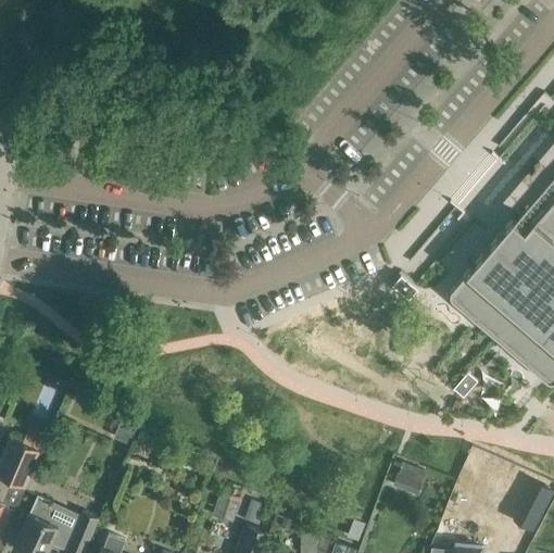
[(452,299),(451,302),(452,305),(553,391),(553,203),(526,237),(513,226),(452,299)]
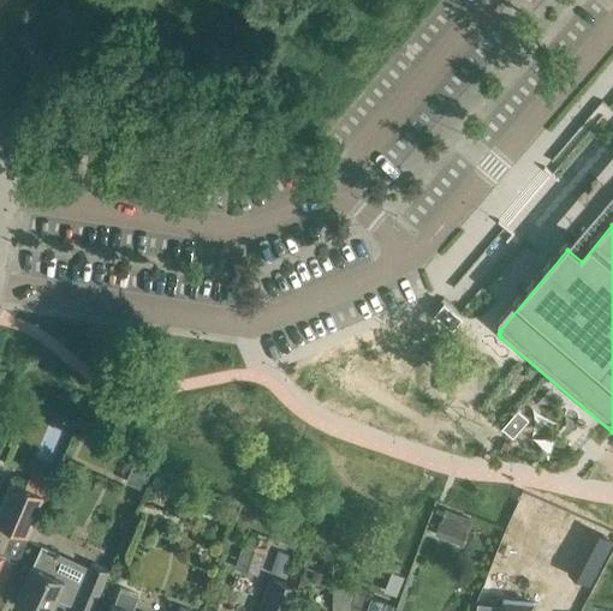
[(441,305),(433,317),(451,333),(460,322),(441,305)]
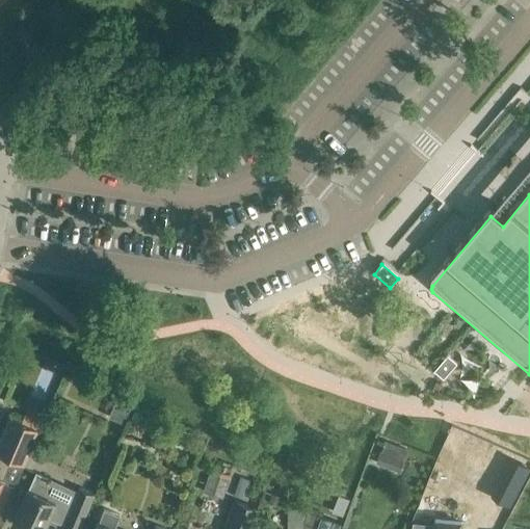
[(446,356),(432,373),(442,381),(455,365),(446,356)]
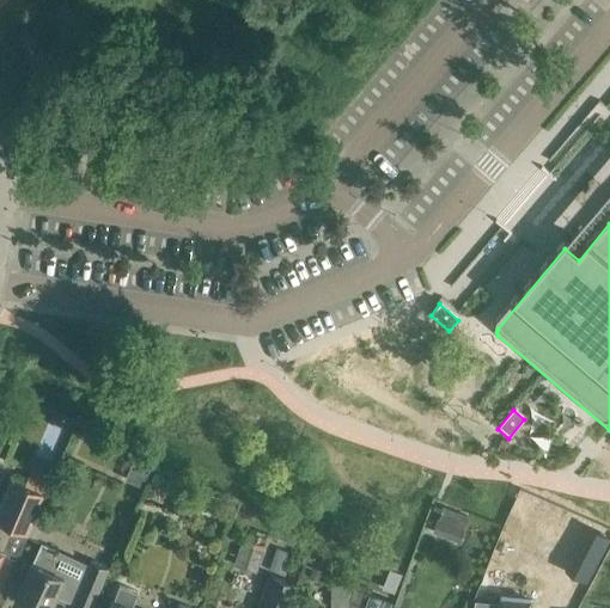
[(37,453),(58,461),(75,423),(55,413),(37,453)]
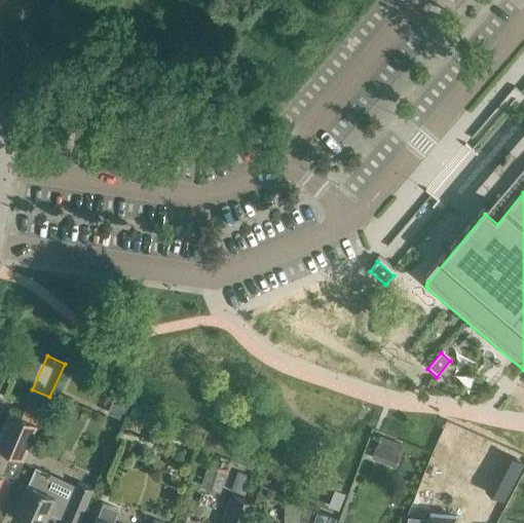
[(132,397),(120,391),(116,402),(126,407),(132,397)]
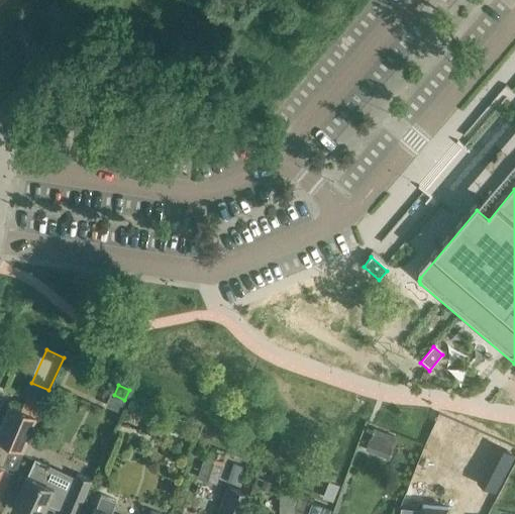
[(0,469),(11,442),(24,447),(35,418),(40,407),(24,400),(19,412),(8,407),(0,425),(0,469)]
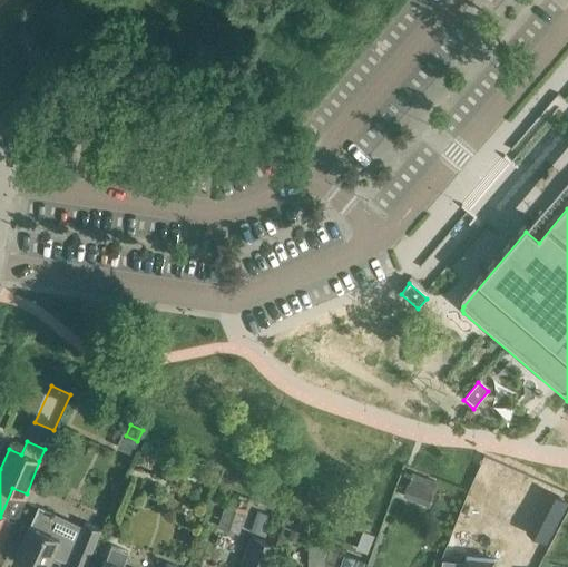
[(522,505),(532,478),(486,458),(475,485),(522,505)]
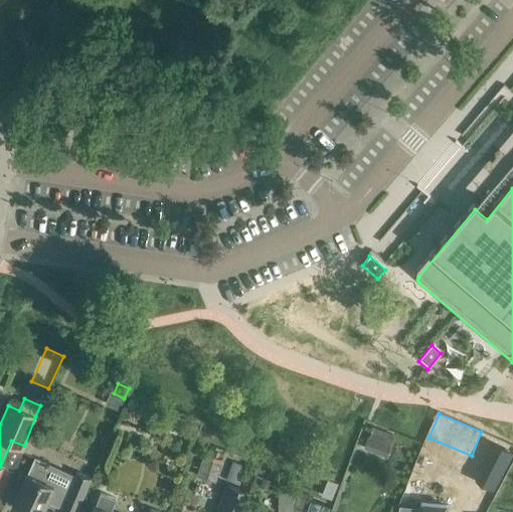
[(165,430),(178,435),(183,421),(170,416),(165,430)]
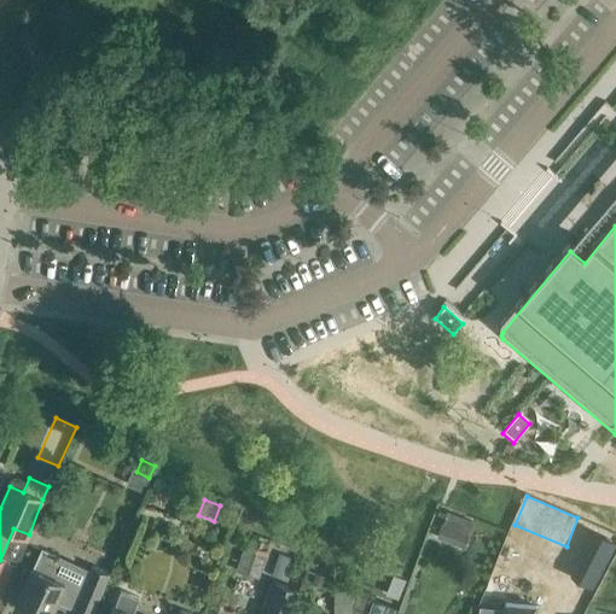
[(463,551),(472,525),(446,515),(435,542),(463,551)]
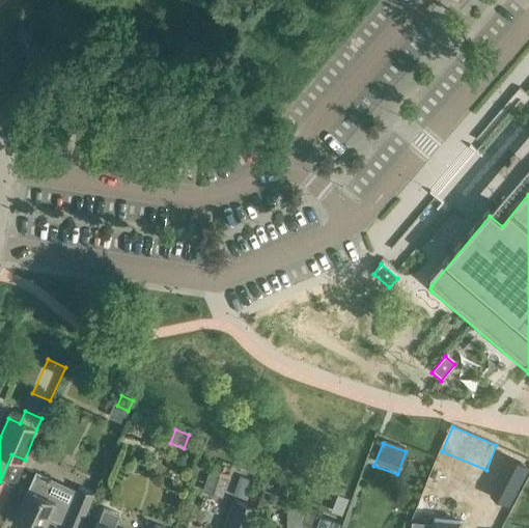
[(528,471),(510,463),(502,479),(522,490),(528,476),(528,471)]
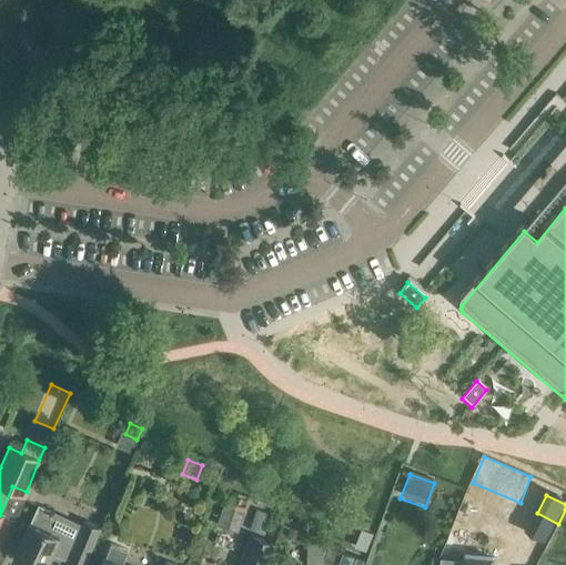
[(30,523),(12,560),(22,564),(46,564),(50,555),(67,562),(66,563),(68,564),(84,564),(101,531),(84,523),(74,546),(44,532),(53,514),(39,506),(31,524),(30,523)]
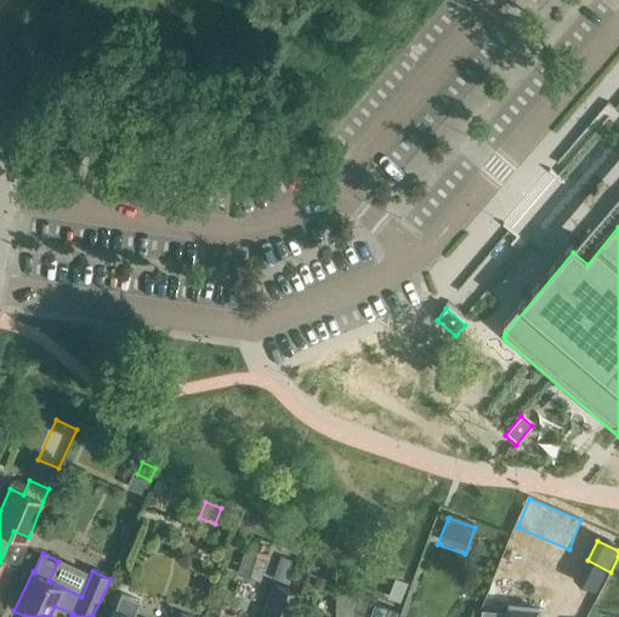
[(266,563),(243,555),(236,577),(259,586),(266,563)]
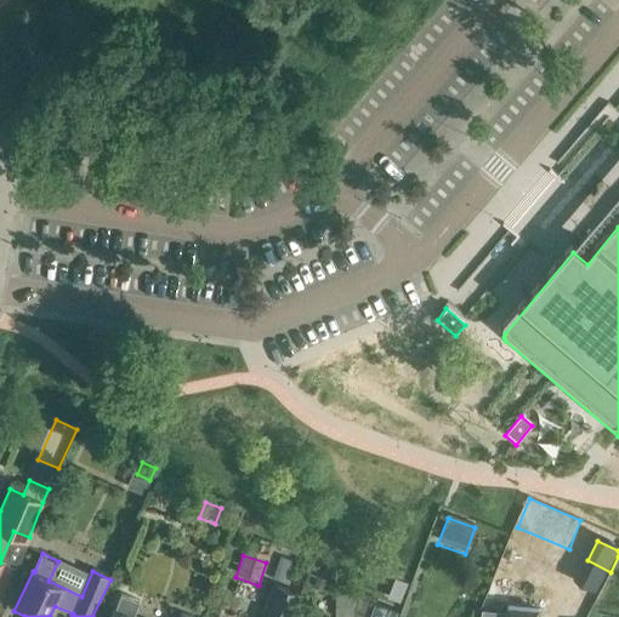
[(316,578),(312,589),(322,593),(325,582),(316,578)]
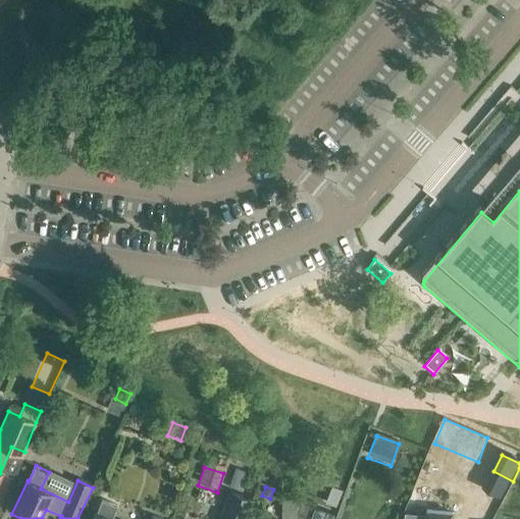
[(334,506),(341,490),(331,486),(324,502),(334,506)]
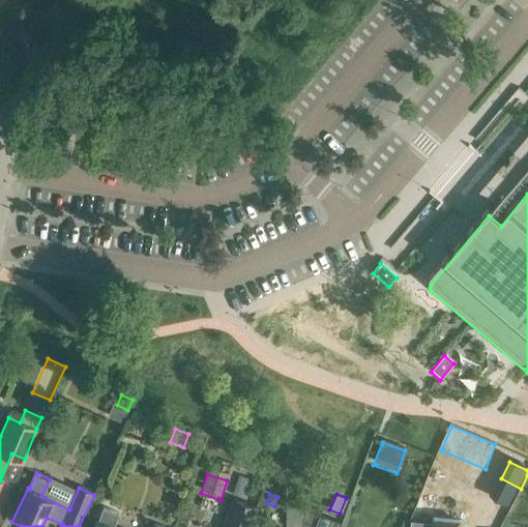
[(251,526),(257,510),(256,510),(233,502),(231,502),(222,526),(251,526)]
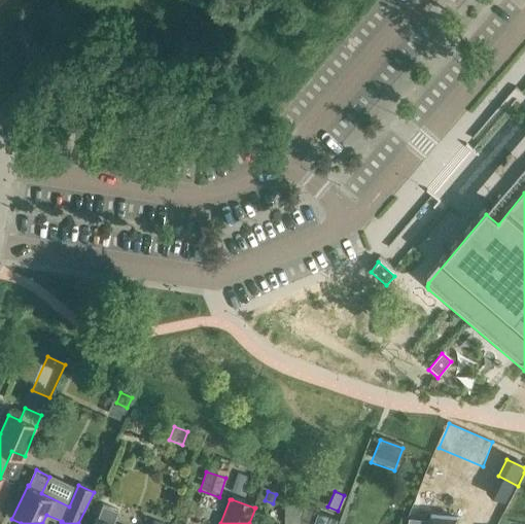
[(151,523),(112,523),(116,512),(101,505),(100,509),(96,521),(94,521),(93,523),(151,523)]
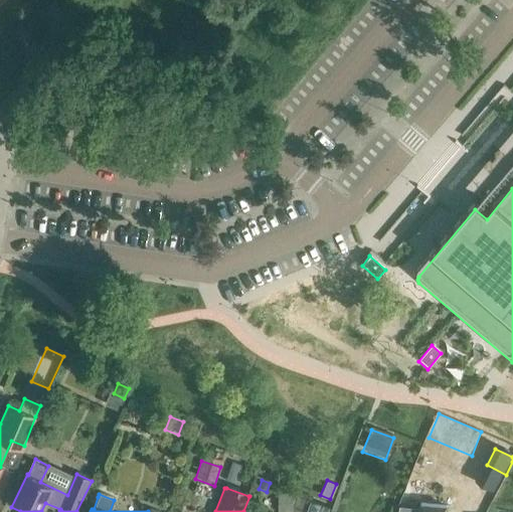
[(292,511),(292,495),(277,495),(277,511),(292,511)]
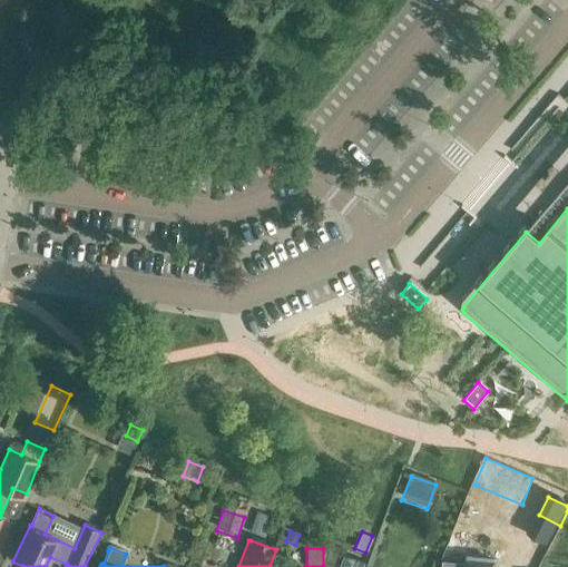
[(361,566),(362,563),(339,555),(334,566),(361,566)]
